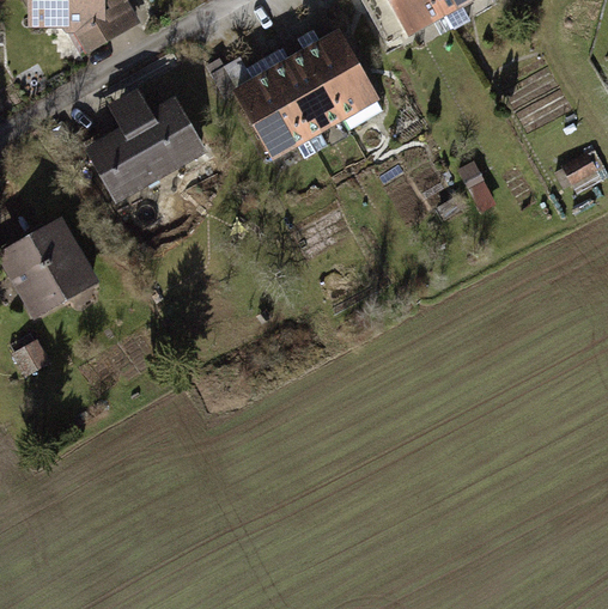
[(28,0),(30,26),(76,30),(89,53),(141,24),(126,0),(28,0)]
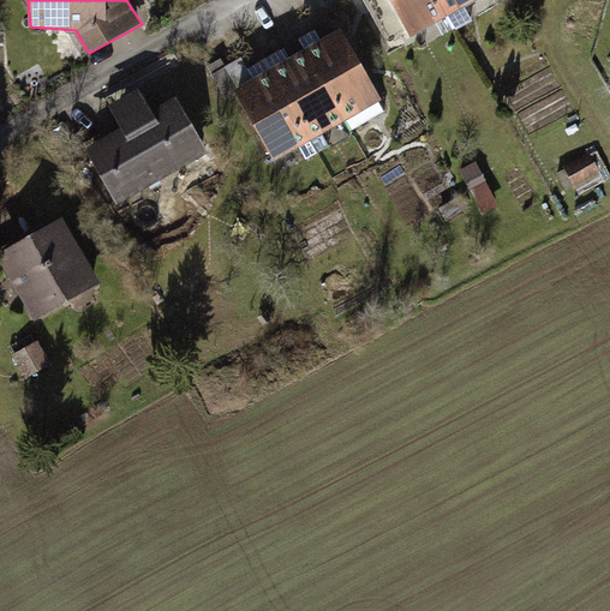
[(393,0),(410,34),(472,0),(393,0)]
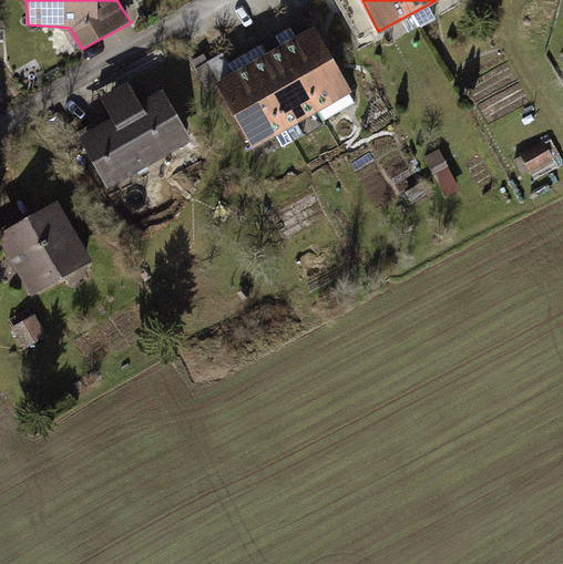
[(315,24),(215,79),(253,147),(352,93),(315,24)]
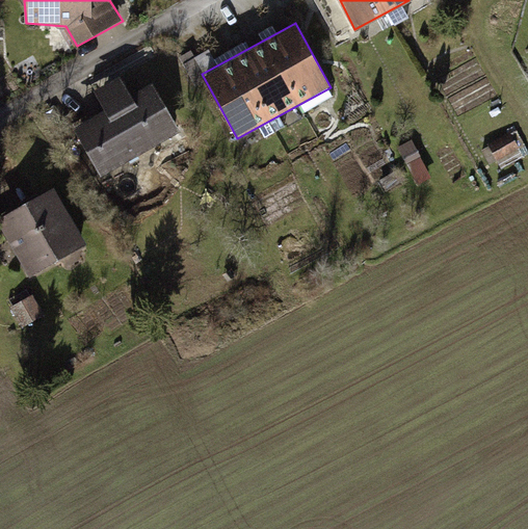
[(101,110),(74,126),(102,176),(180,131),(154,85),(132,97),(119,73),(89,89),(101,110)]
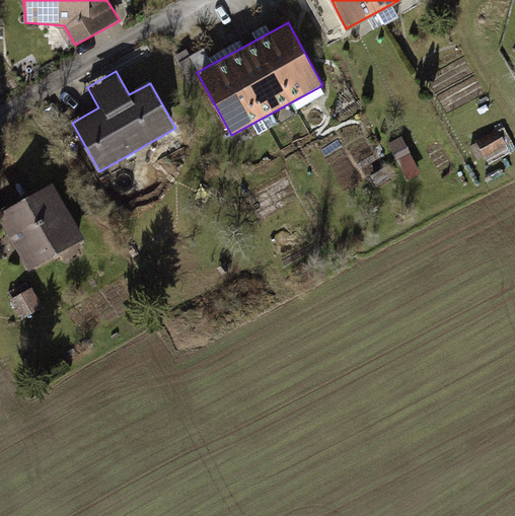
[(403,135),(388,140),(401,177),(417,171),(403,135)]
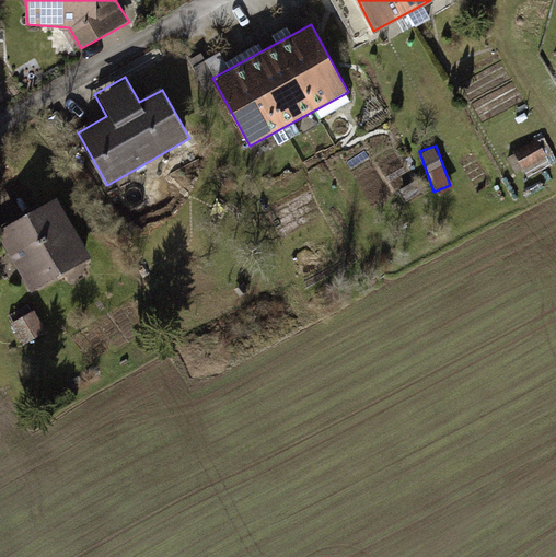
[(57,196),(0,228),(0,240),(30,292),(92,257),(57,196)]
